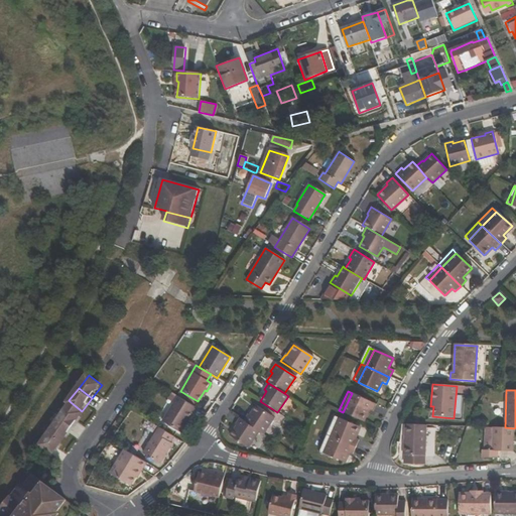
[(180,433),(196,407),(171,393),(168,398),(174,402),(161,422),(180,433)]
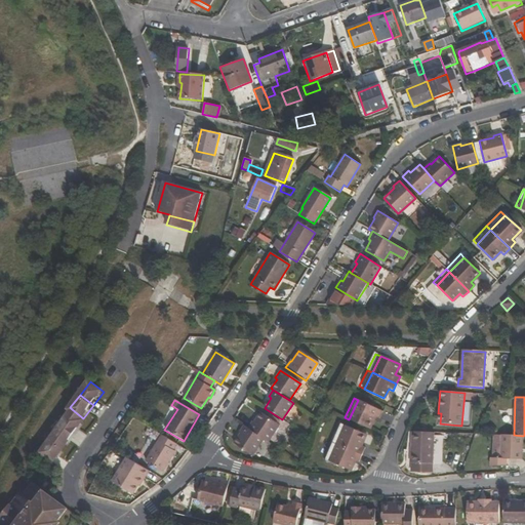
[(358,400),(349,419),(369,429),(375,417),(378,419),(382,411),(358,400)]
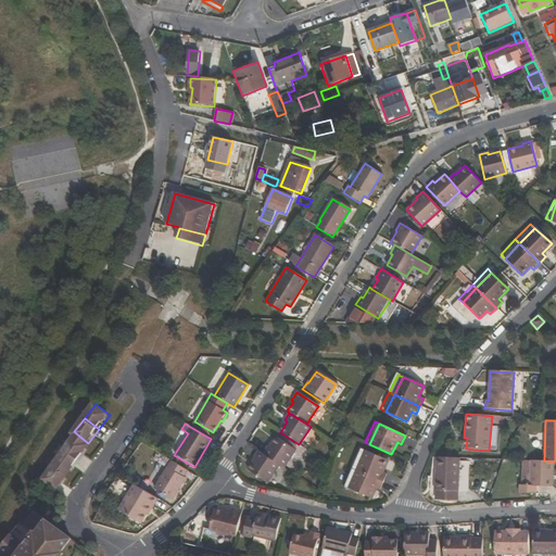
[(90,445),(88,443),(76,433),(64,449),(78,459),(90,445)]
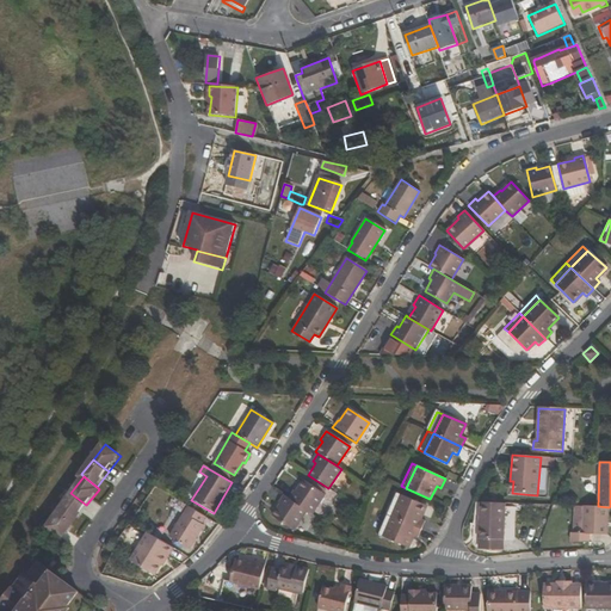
[(294,491),(289,499),(308,512),(312,514),(325,494),(303,481),(296,492),(294,491)]
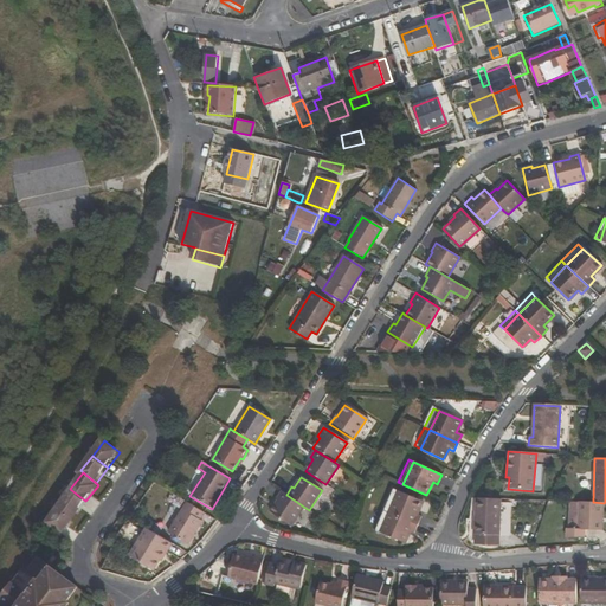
[(85,501),(70,489),(58,504),(73,516),(85,501)]
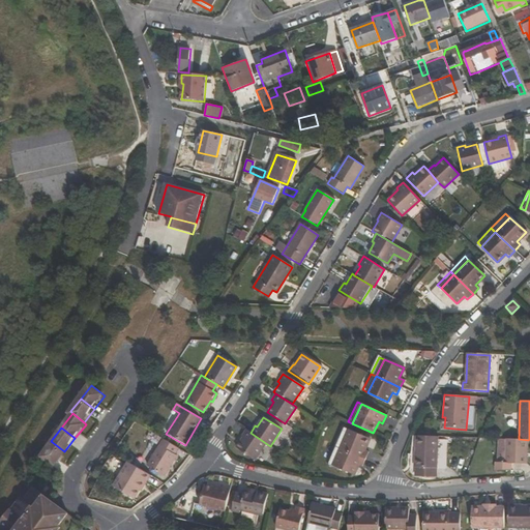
[(349,430),(344,428),(335,447),(340,449),(349,430)]
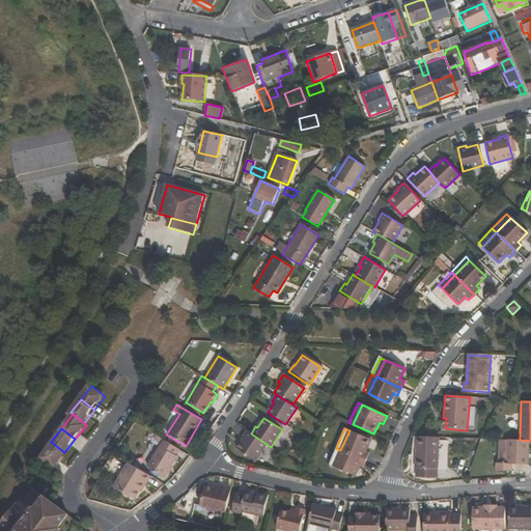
[(255,462),(268,445),(251,434),(246,430),(241,437),(244,439),(236,448),(255,462)]
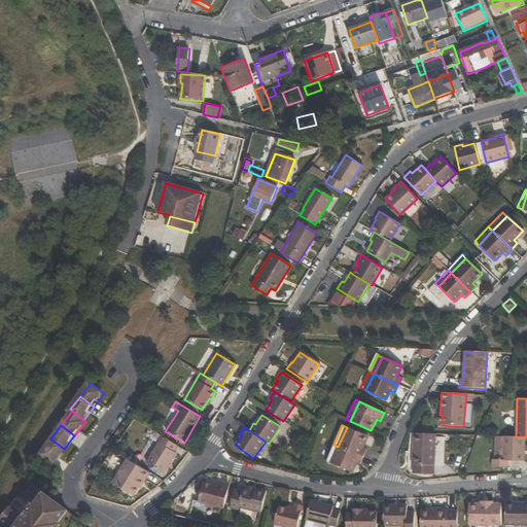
[(362,448),(367,436),(347,427),(338,447),(363,457),(366,450),(362,448)]
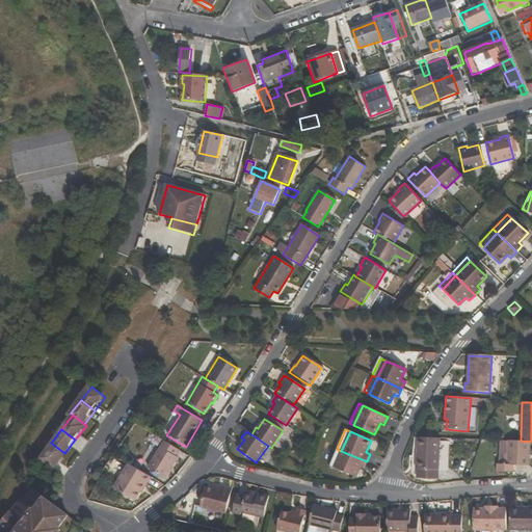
[(439,471),(440,439),(418,439),(417,470),(439,471)]
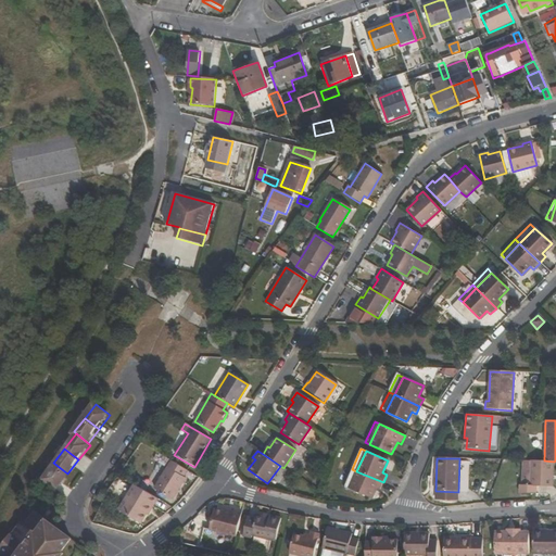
[(554,462),(544,460),(531,460),(531,487),(553,487),(554,462)]
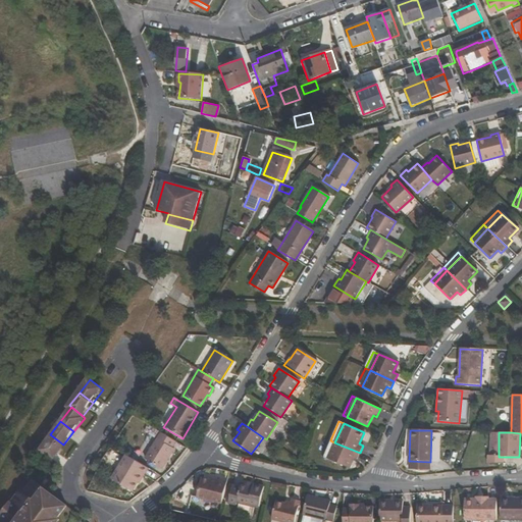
[(172,448),(175,442),(160,433),(145,459),(161,469),(173,449),(172,448)]
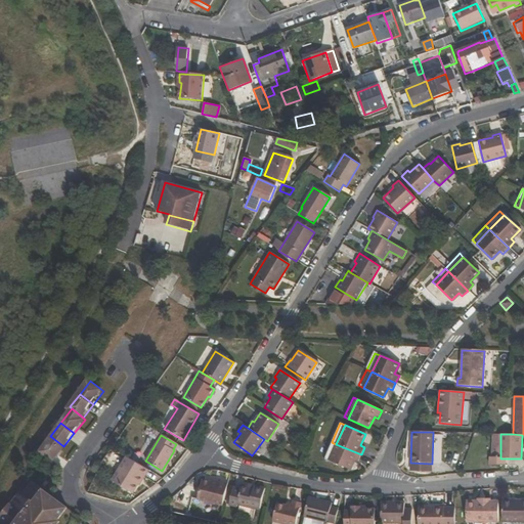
[(63,446),(50,436),(39,449),(52,460),(63,446)]
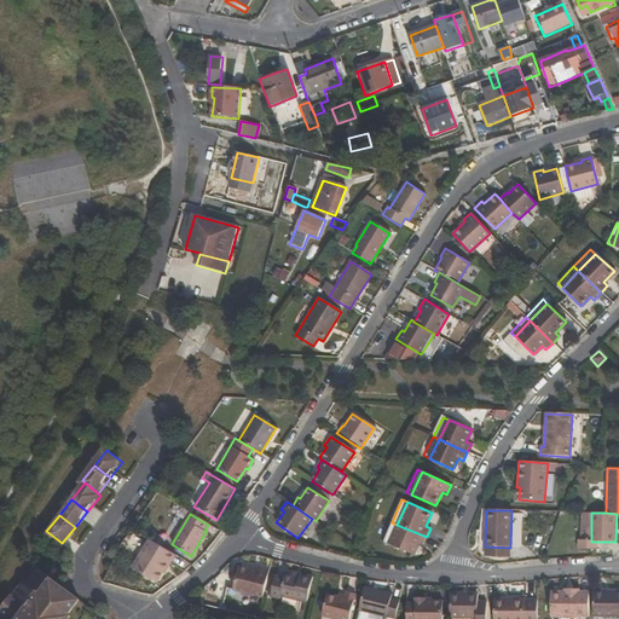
[(389,544),(397,525),(392,522),(383,542),(389,544)]
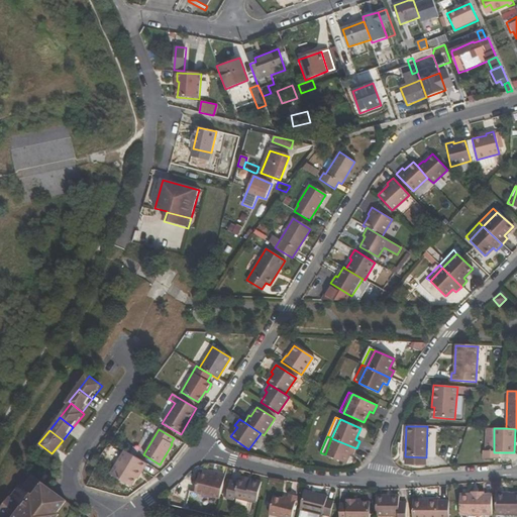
[(353,455),(356,448),(331,438),(325,454),(344,463),(348,453),(353,455)]
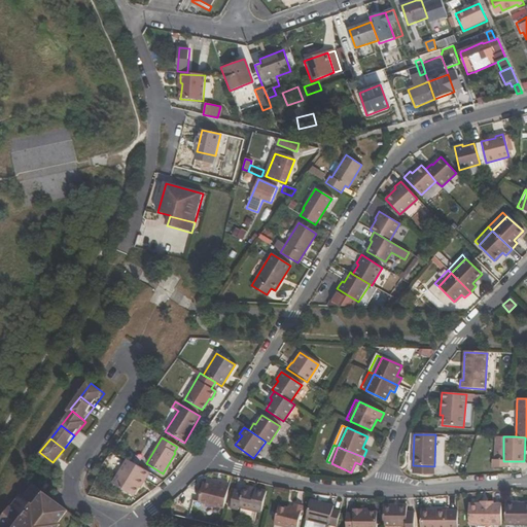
[(146,481),(150,473),(127,459),(111,486),(132,497),(138,487),(143,479),(146,481)]
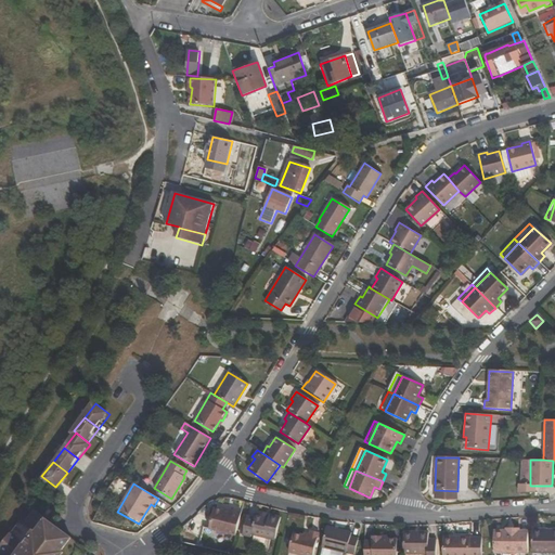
[(211,526),(236,537),(245,513),(235,510),(234,512),(219,506),(211,526)]
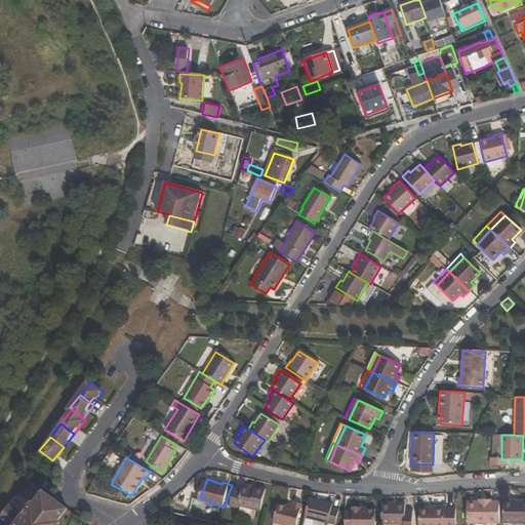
[(67,508),(53,497),(31,481),(22,492),(19,490),(9,502),(10,503),(0,518),(0,517),(0,524),(55,524),(58,522),(56,520),(67,508)]
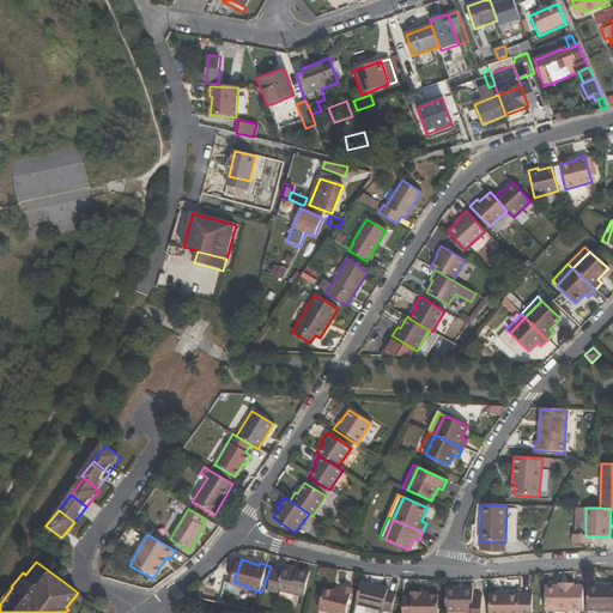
[(286,572),(279,569),(271,589),(278,593),(280,589),(305,599),(314,572),(303,569),(302,572),(289,568),(286,572)]
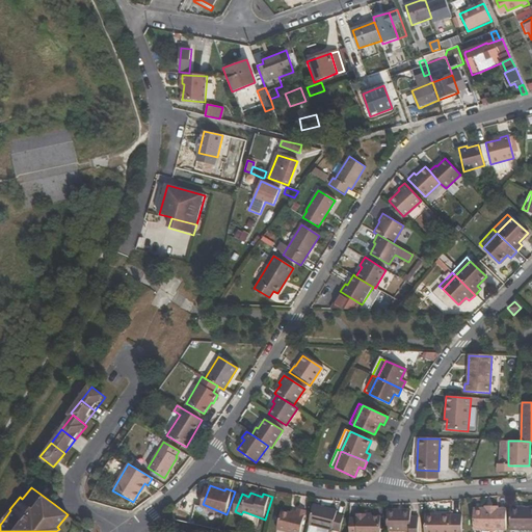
[(338,513),(314,506),(309,525),(333,531),(340,531),(345,519),(337,515),(338,513)]
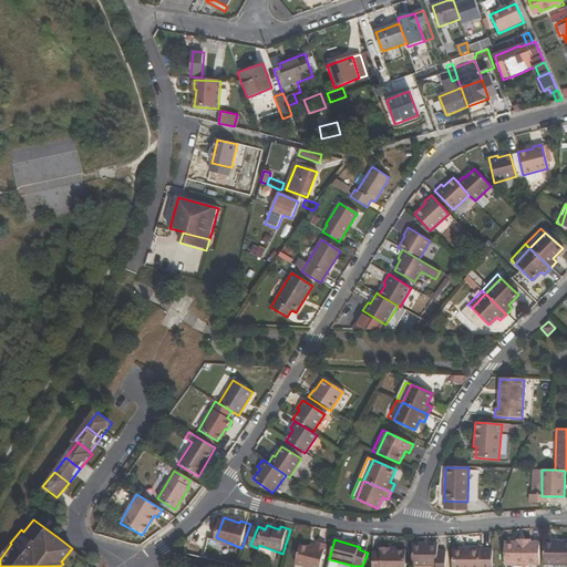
[(504,565),(538,565),(538,542),(531,542),(531,539),(522,539),(522,542),(516,542),(505,542),(504,565)]
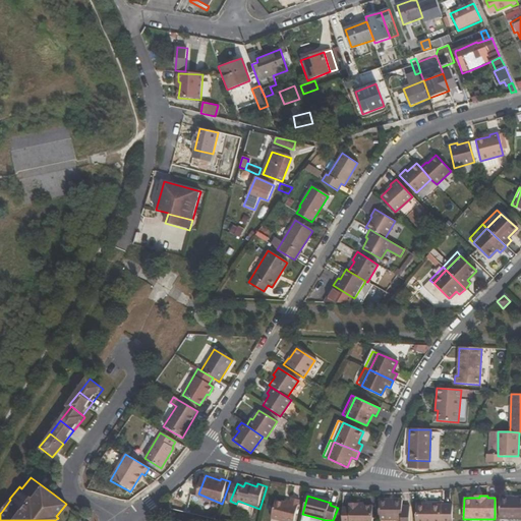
[(7,497),(0,506),(0,513),(0,514),(10,500),(9,499),(7,497)]
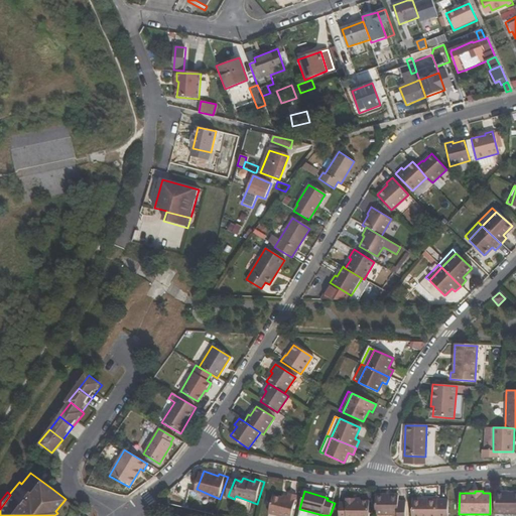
[(515,492),(495,493),(495,515),(515,514),(515,492)]
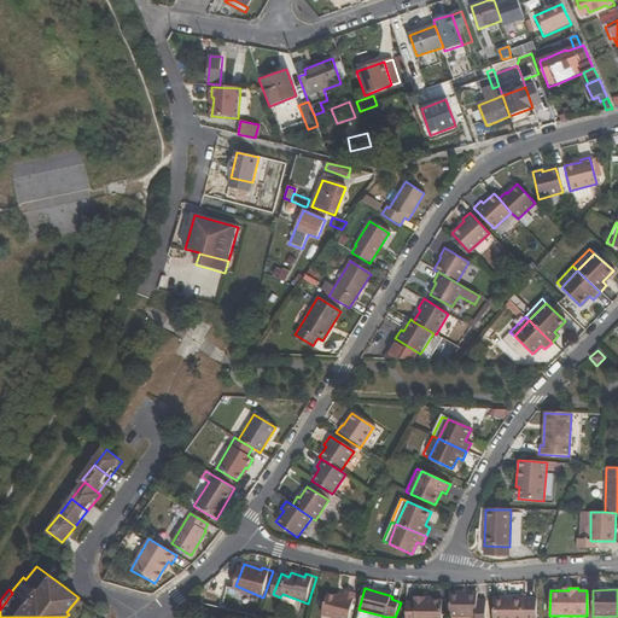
[(344,596),(328,592),(321,612),(340,617),(348,617),(356,593),(347,590),(344,596)]
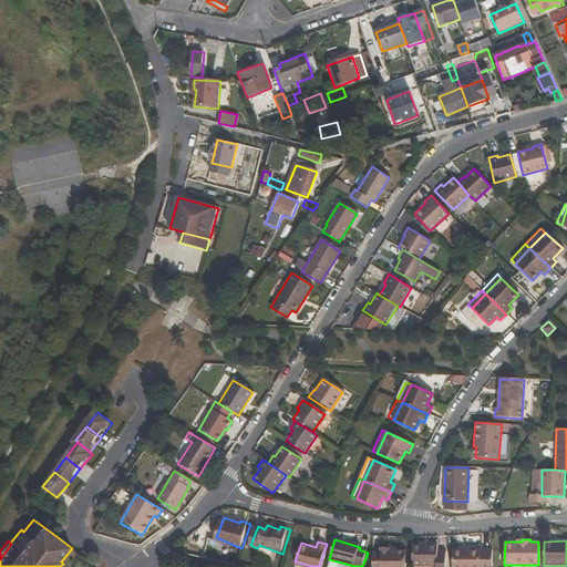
[(437,545),(412,544),(412,566),(437,566),(436,566),(445,566),(446,552),(437,552),(437,545)]
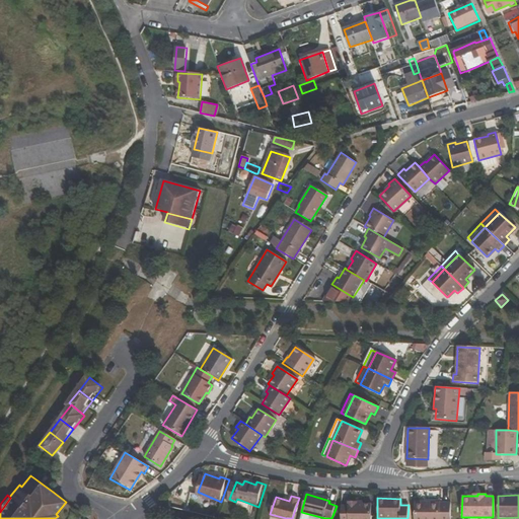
[(371,518),(372,506),(364,505),(357,505),(358,502),(350,502),(350,507),(342,507),(341,518),(371,518)]
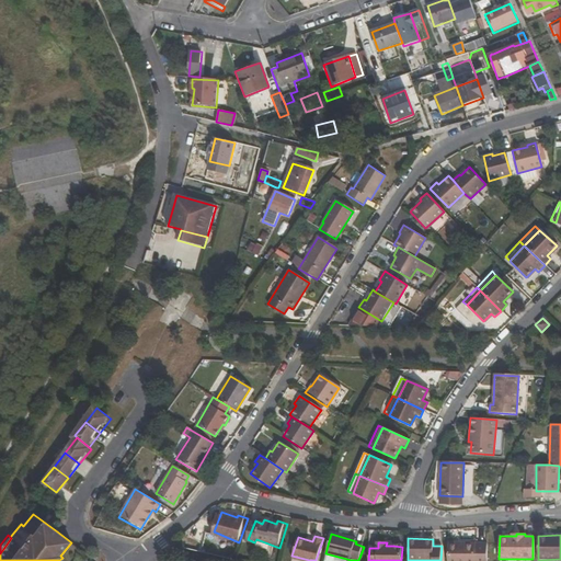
[(446,560),(485,560),(487,544),(447,544),(446,560)]
